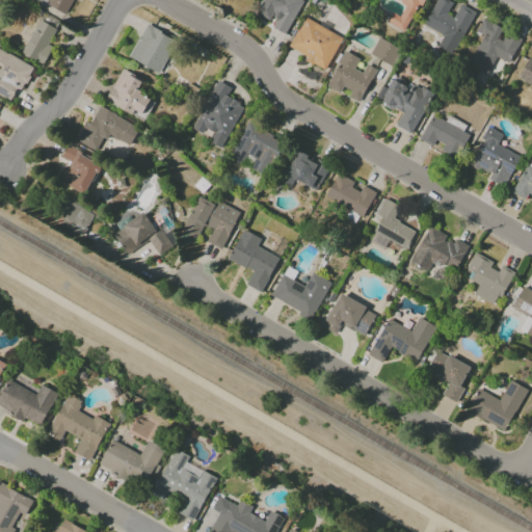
[(49,0),(47,4),(64,15),(73,0),(75,0),(78,2),(78,0),(49,0)]
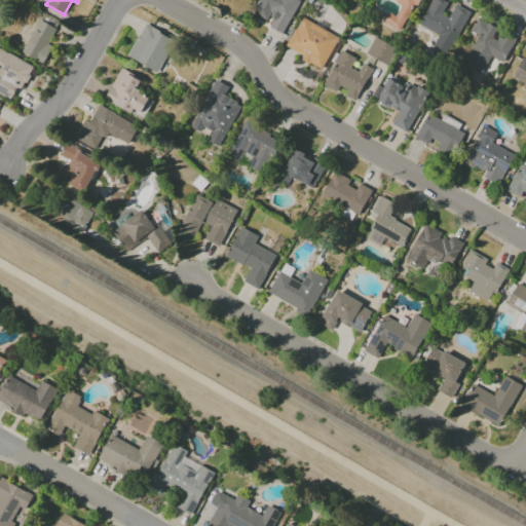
[(268,27),(282,34),(300,0),(299,0),(259,0),(253,12),(271,22),(268,27)]
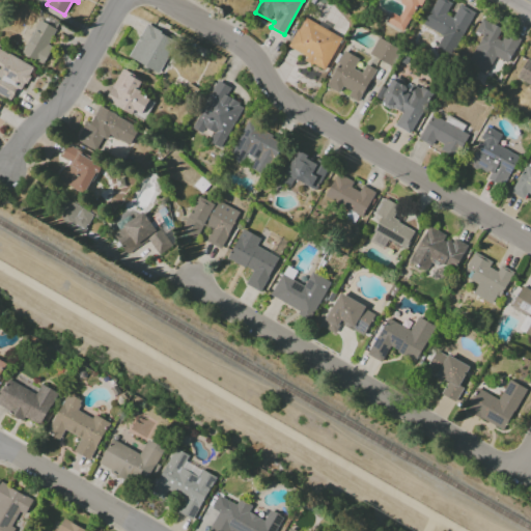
[(421,0),(403,0),(396,16),(390,12),(385,22),(404,33),(421,0)]
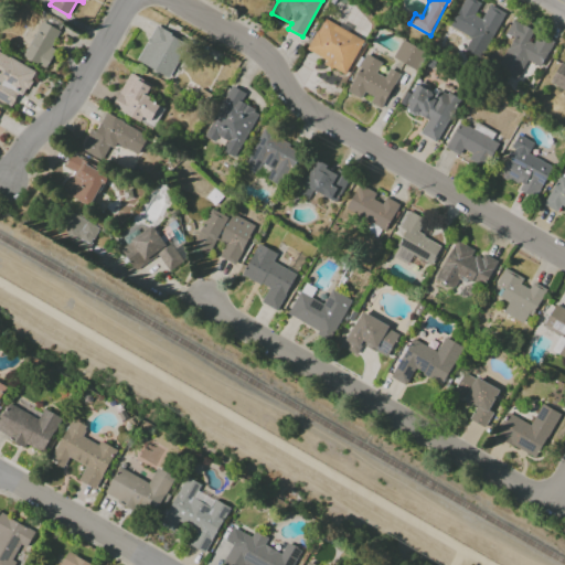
[(462,0),(450,27),(470,38),(462,54),(479,63),(503,12),(488,4),(481,19),(475,14),(480,2),(475,0),(462,0)]
